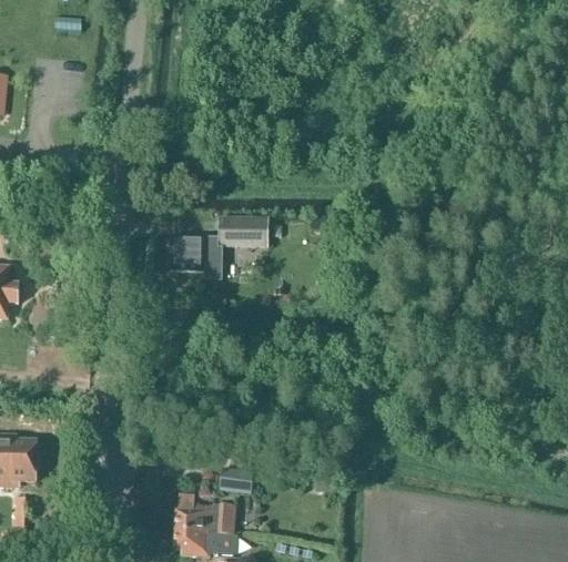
[(81,29),(81,18),(54,17),(54,28),(81,29)]
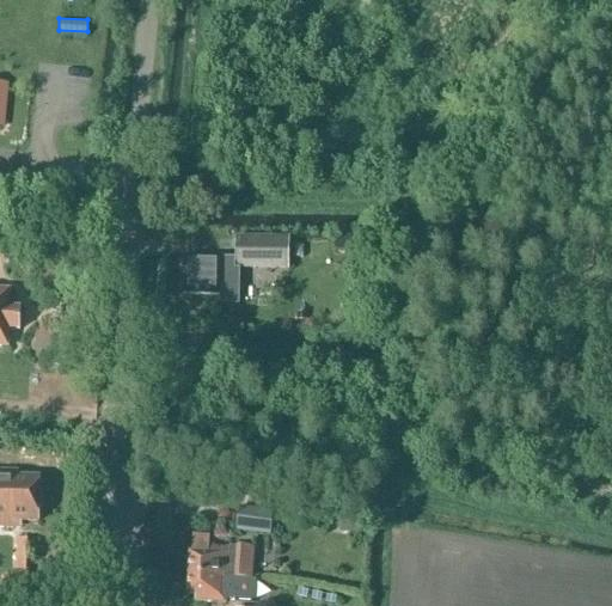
[(289,267),(289,233),(236,232),(236,255),(221,255),(184,253),(183,291),(220,292),(220,270),(234,271),(234,265),(289,267)]
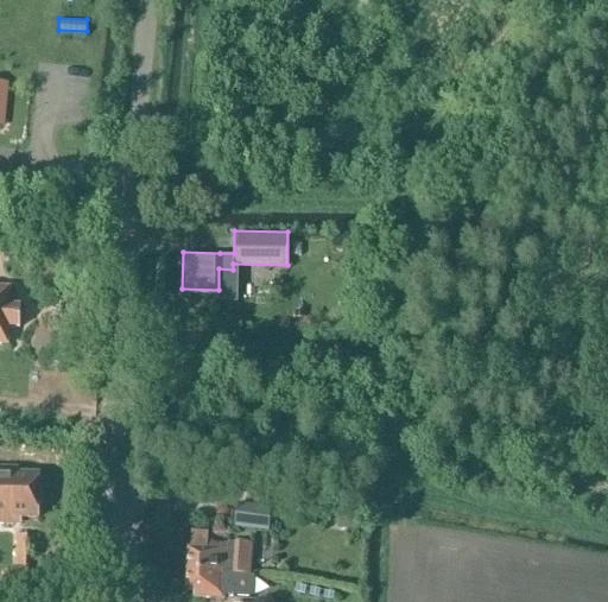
[(244,266),(244,282),(276,282),(274,265),(244,266)]
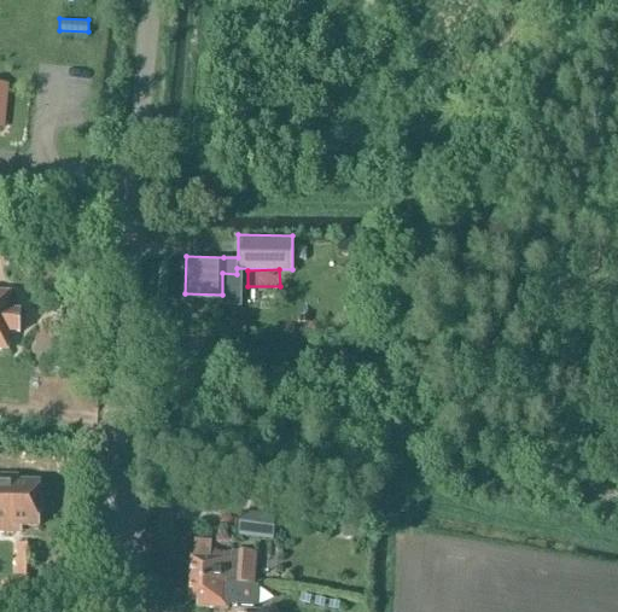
[(21,330),(21,308),(10,308),(10,290),(0,289),(0,345),(7,347),(9,330),(21,330)]
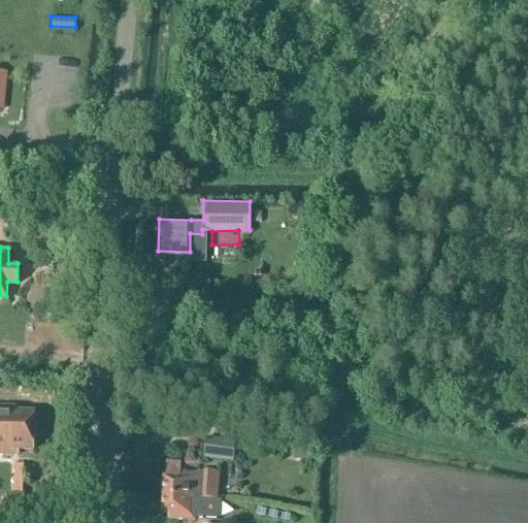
[(33,448),(33,410),(14,409),(14,404),(0,403),(0,451),(12,452),(12,447),(33,448)]
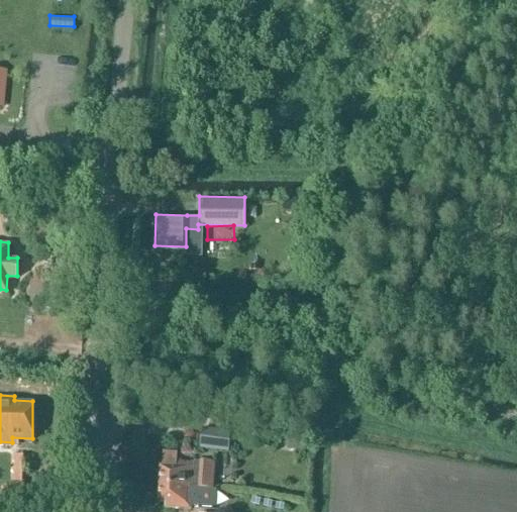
[(229,449),(231,429),(202,425),(200,445),(229,449)]
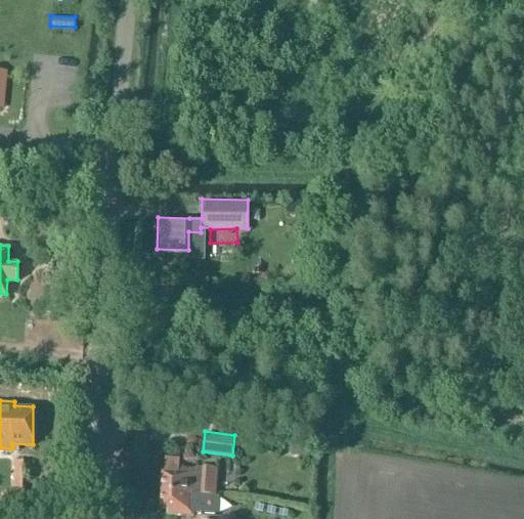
[(187,491),(215,494),(217,466),(202,465),(202,468),(179,467),(179,457),(165,457),(164,471),(163,471),(162,489),(187,491)]
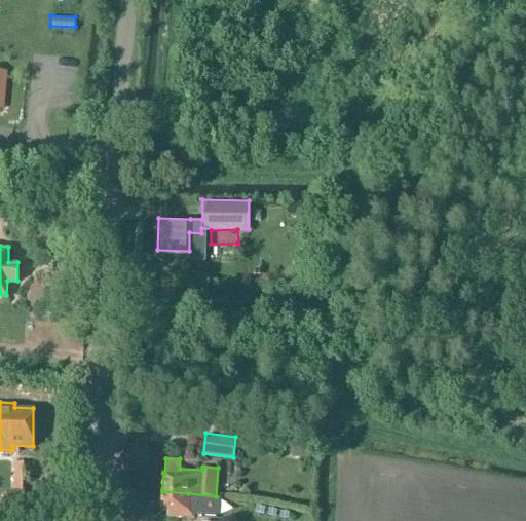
[(215,512),(216,496),(188,493),(162,491),(161,508),(167,508),(167,514),(194,515),(195,503),(200,503),(200,511),(215,512)]
